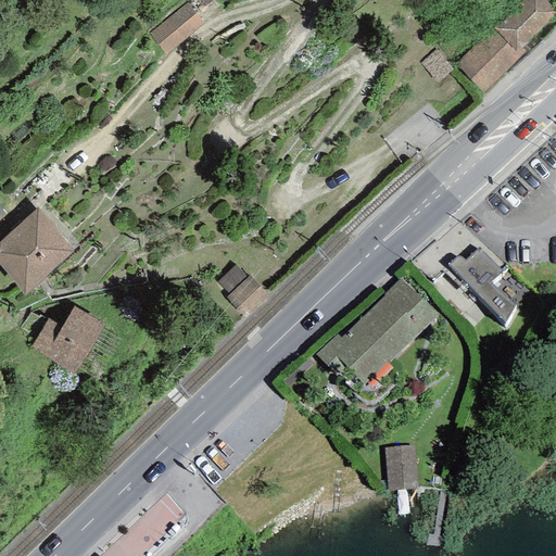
[(521,48),(555,12),(555,10),(545,0),(523,0),(493,29),(517,52),(521,48)]
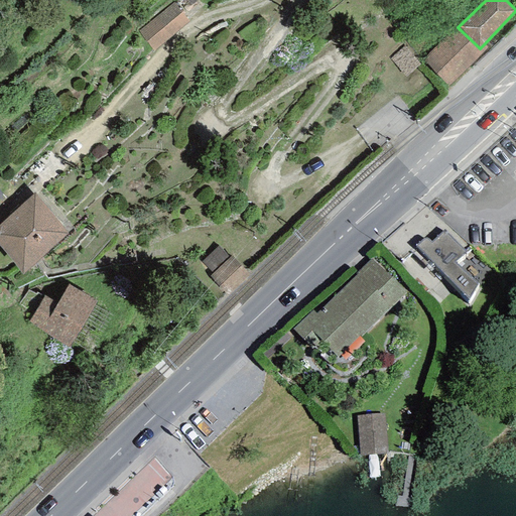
[(141,35),(155,52),(183,30),(169,12),(141,35)]
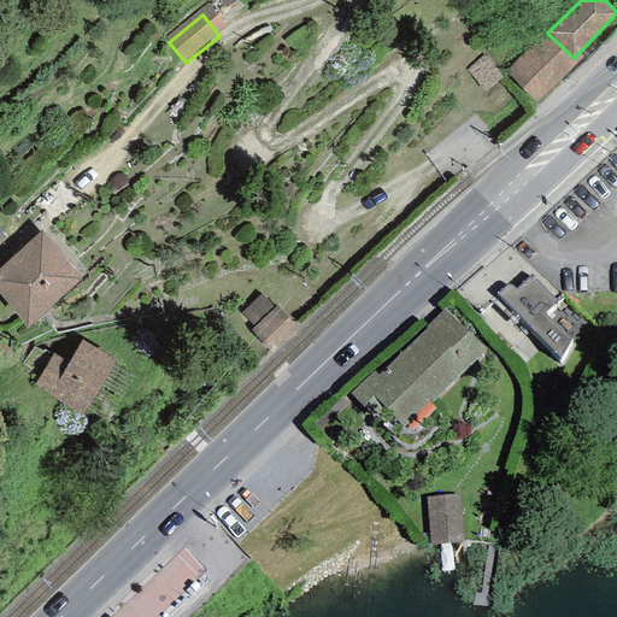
[(505,70),(535,104),(583,57),(579,53),(574,58),(547,33),(505,70)]
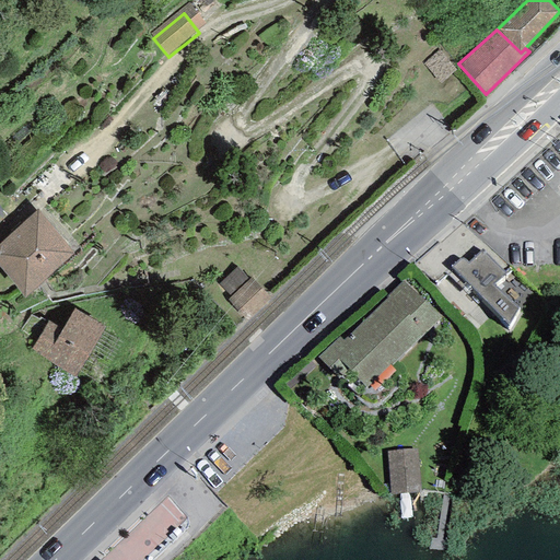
[(455,70),(439,49),(422,63),(440,83),(455,70)]
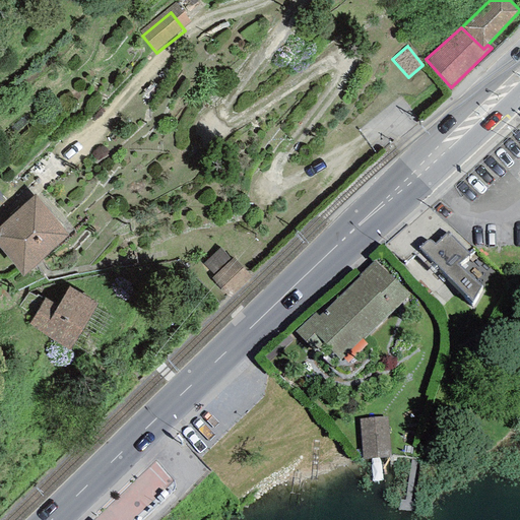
[(35,195),(0,225),(0,249),(22,276),(68,236),(35,195)]
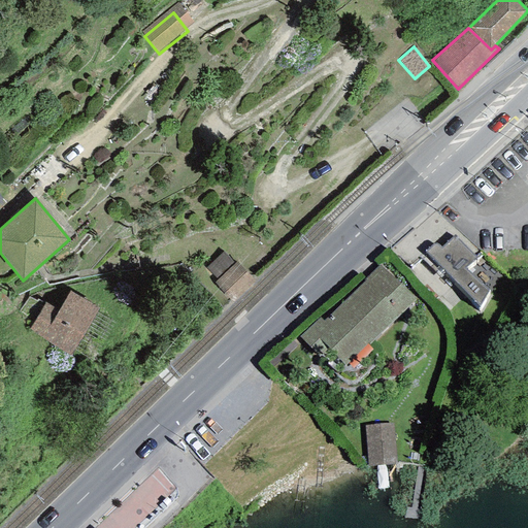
[(433,243),(425,251),(479,307),(489,290),(466,268),(477,258),(455,235),(441,246),(437,243),(435,243),(433,243)]
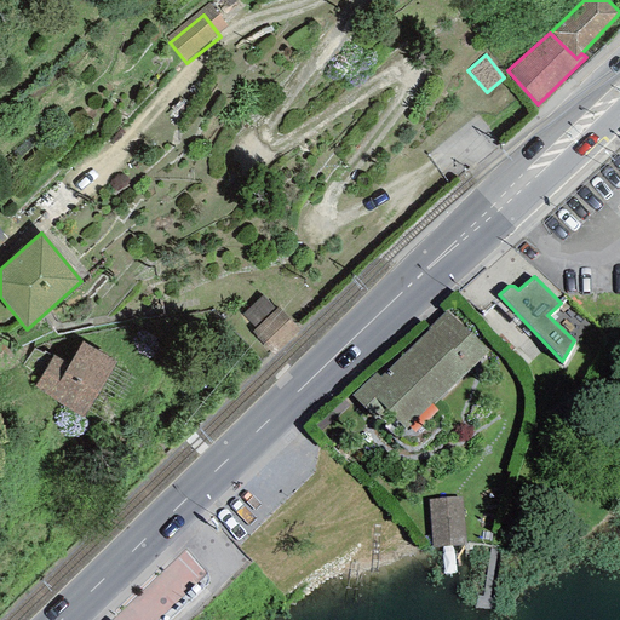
[(253,327),(271,308),(258,294),(240,313),(253,327)]
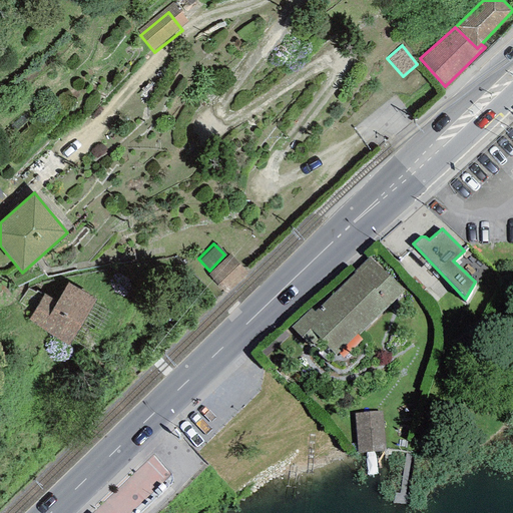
[(224,285),(239,269),(224,254),(209,271),(224,285)]
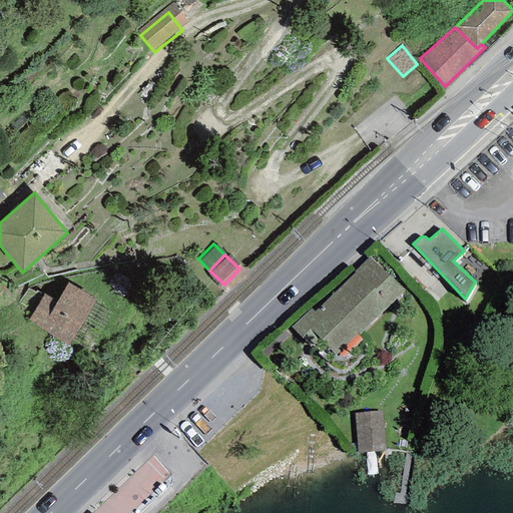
[(370,257),(314,311),(311,308),(291,328),(301,338),(310,329),(335,356),(405,291),(370,257)]
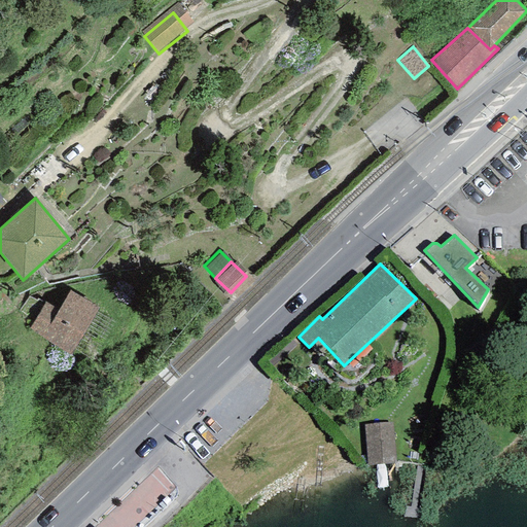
[(45,303),(30,329),(71,355),(99,308),(69,291),(59,310),(45,303)]
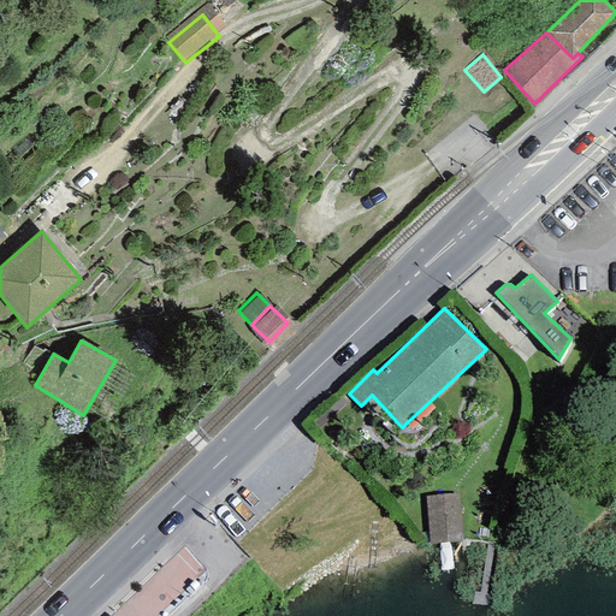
[(458,493),(425,497),(430,544),(462,542),(458,493)]
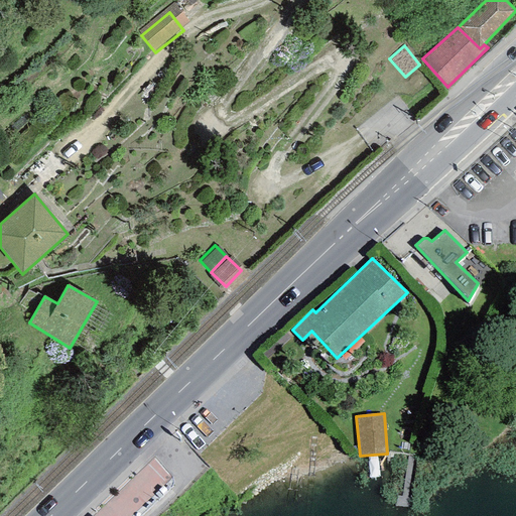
All buildings are outlined.
